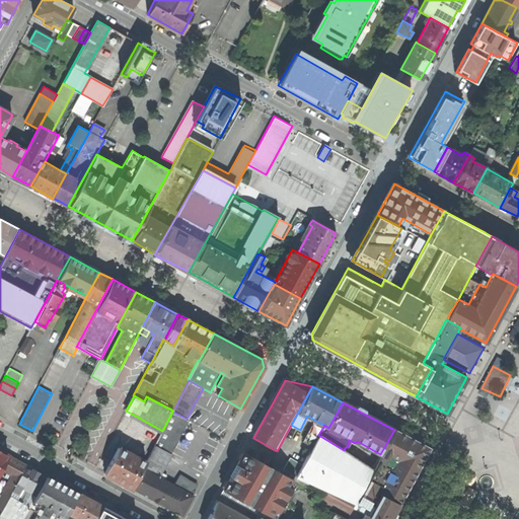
[(172,412),(162,431),(146,462),(142,468),(158,477),(189,420),(187,419),(172,412)]
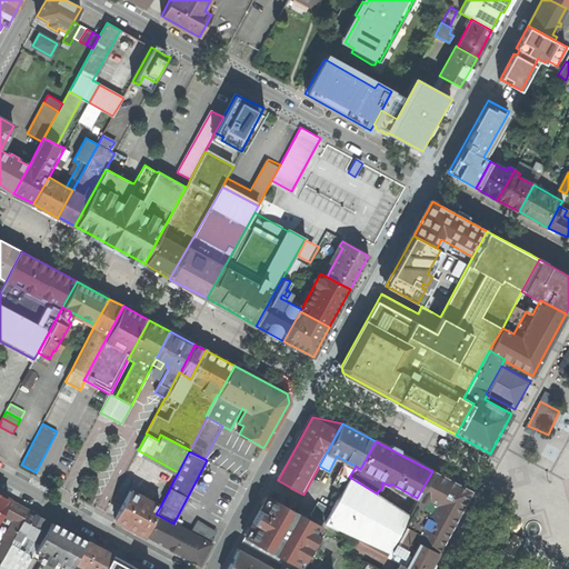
[(349,477),(356,466),(350,463),(346,470),(341,468),(333,482),(343,488),(349,477)]
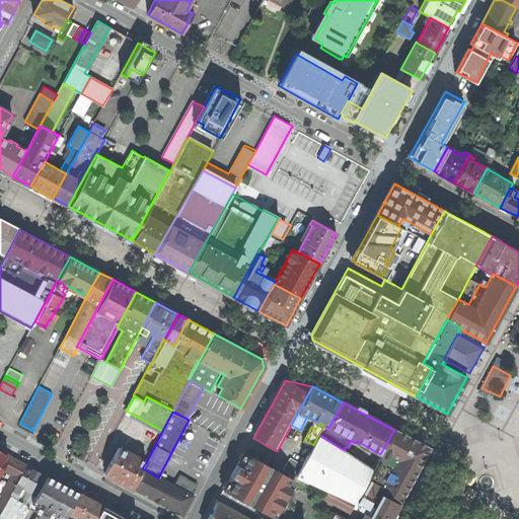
[(380,495),(397,504),(428,448),(394,430),(380,454),(375,464),(364,485),(371,489),(373,490),(386,465),(394,469),(380,495)]
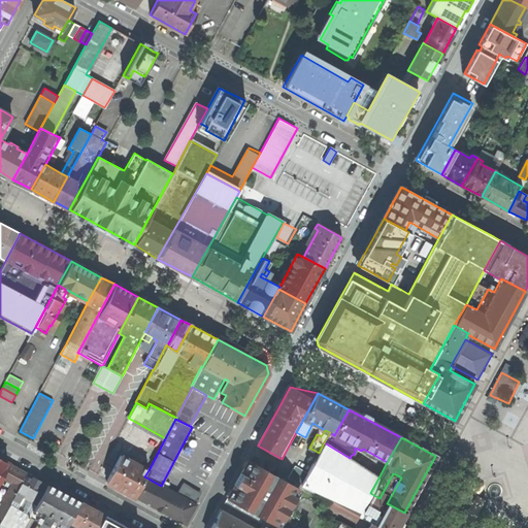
[(372,466),(370,470),(350,458),(324,442),(319,453),(307,472),(304,479),(301,484),(351,508),(350,510),(359,516),(362,508),(370,493),(382,472),(372,466)]
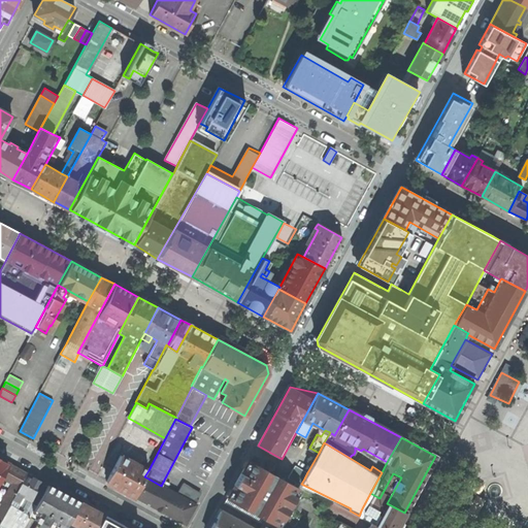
[(106,482),(134,496),(144,476),(149,470),(121,455),(106,482)]
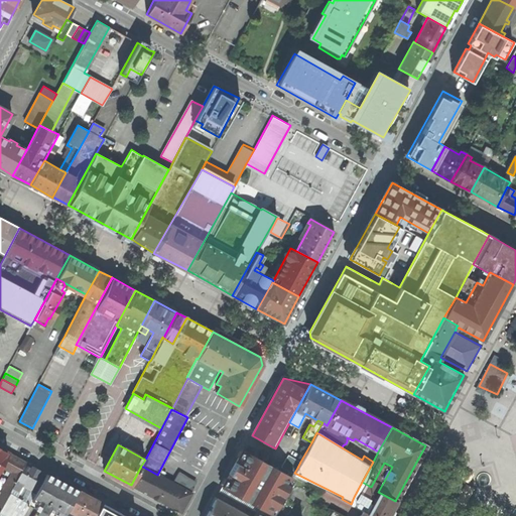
[(463,462),(472,466),(478,452),(470,447),(463,462)]
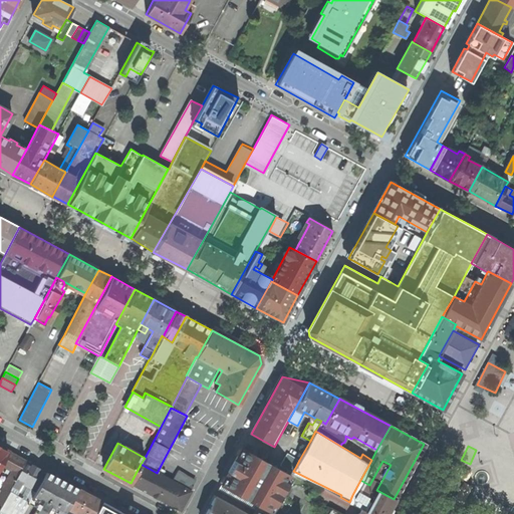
[(268,513),(290,476),(241,449),(218,490),(258,512),(261,513),(268,513)]
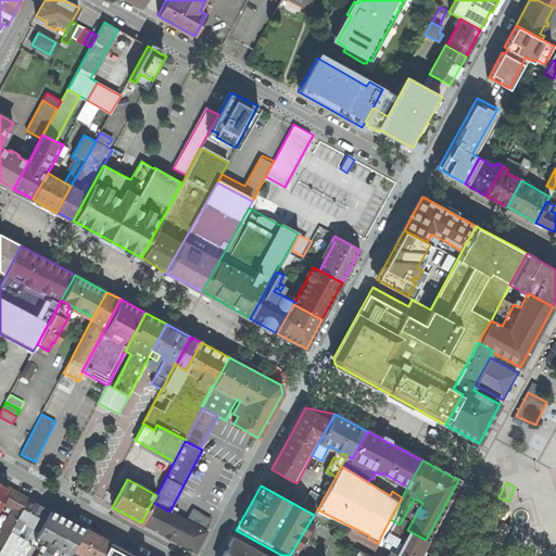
[(9,487),(0,502),(12,509),(20,513),(28,497),(9,487)]
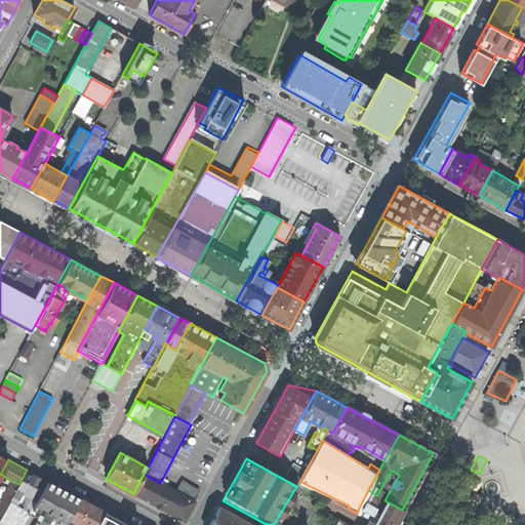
[(289,469),(303,476),(306,470),(293,462),(289,469)]
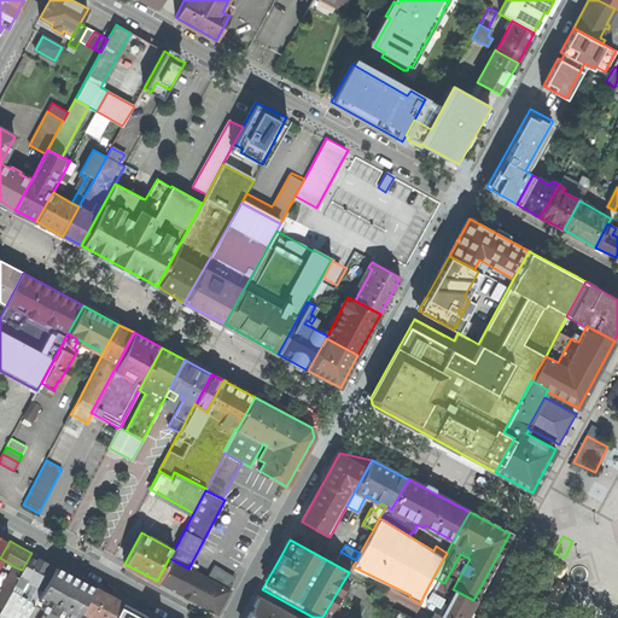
[(353,567),(353,566),(356,560),(340,552),(337,560),(353,567)]
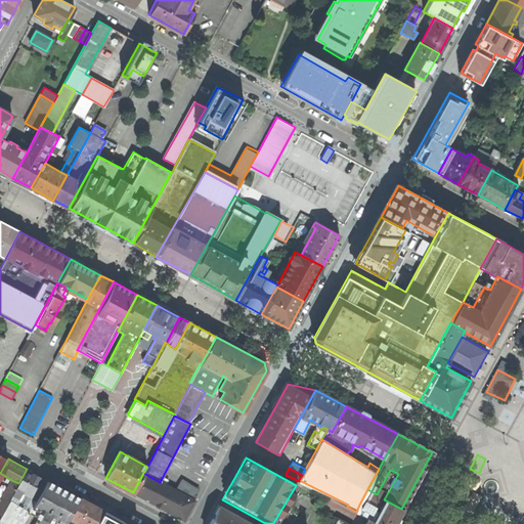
[(12,494),(18,498),(23,490),(29,493),(37,498),(47,480),(27,469),(18,483),(12,494)]
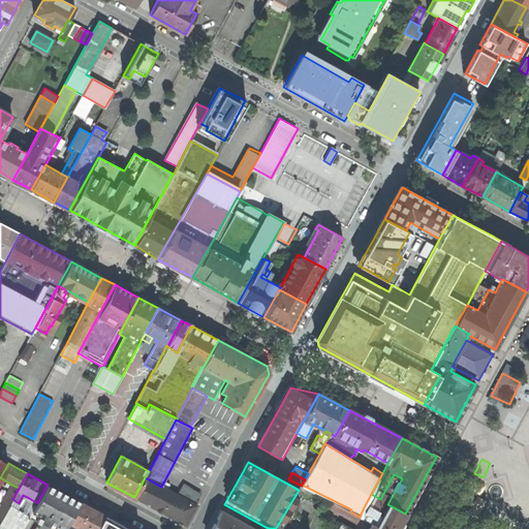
[(501,481),(523,494),(528,486),(505,473),(501,481)]
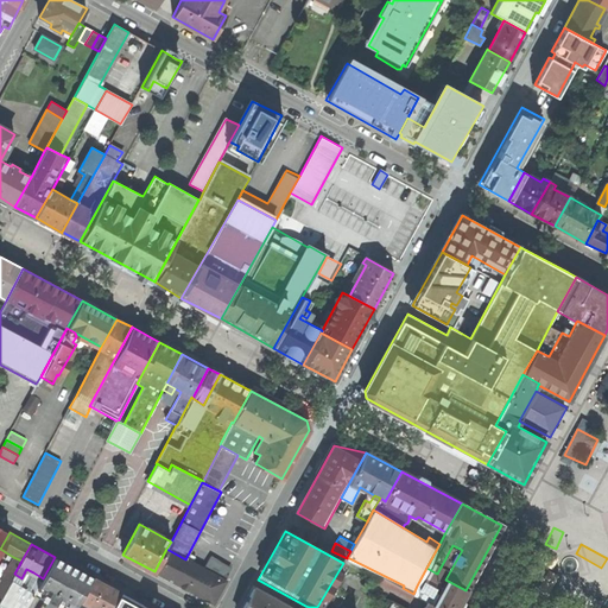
[(226,581),(185,559),(166,549),(154,571),(213,603),(226,581)]
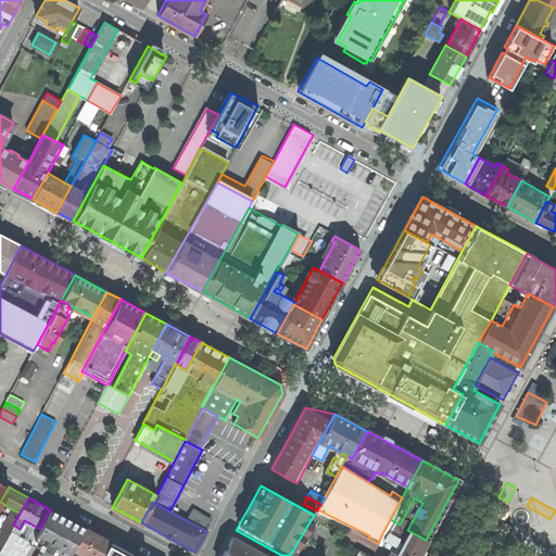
[(0,546),(13,525),(20,513),(12,509),(0,530),(0,546)]
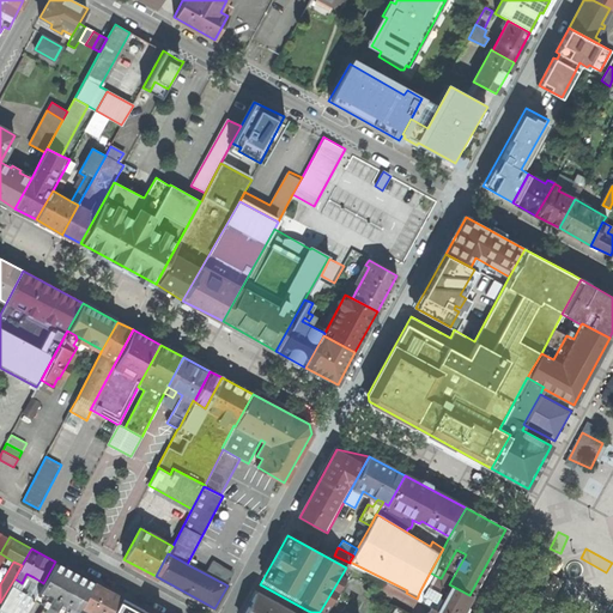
[(43,583),(37,594),(46,598),(48,599),(40,612),(74,612),(78,610),(80,604),(92,582),(62,565),(55,562),(43,583)]
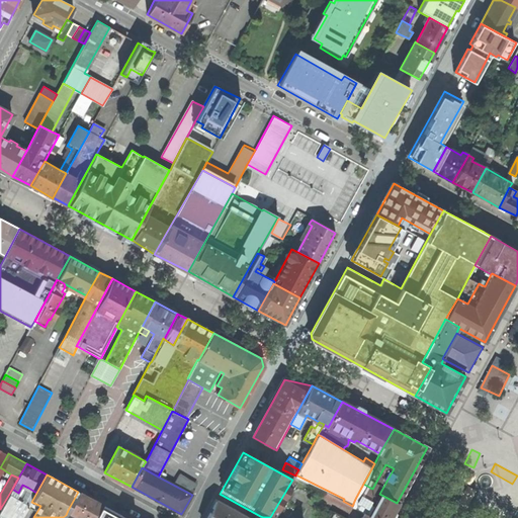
[(444,490),(433,509),(432,509),(429,515),(429,516),(428,517),(446,517),(447,517),(447,516),(458,496),(458,497),(461,492),(461,488),(460,485),(458,482),(455,481),(451,481),(448,482),(446,484),(443,490),(444,490)]
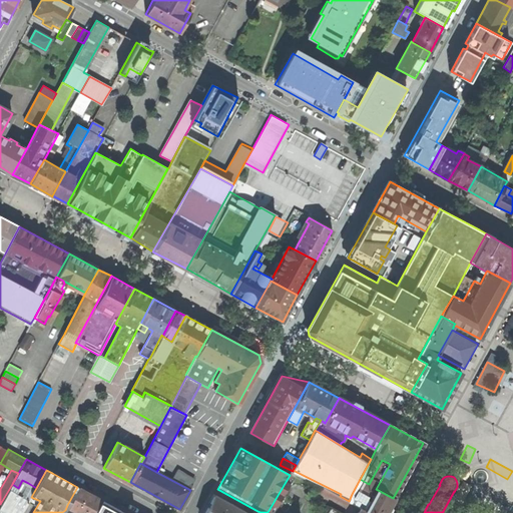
[(367,483),(360,479),(352,494),(359,498),(367,483)]
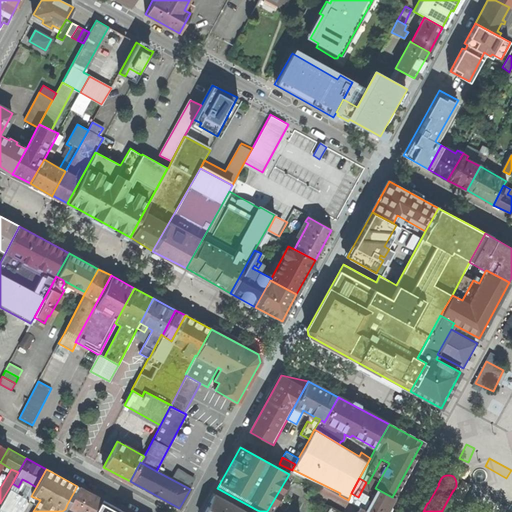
[(18,487),(12,483),(0,503),(0,508),(6,511),(21,511),(31,496),(36,487),(28,482),(20,495),(15,492),(18,487)]
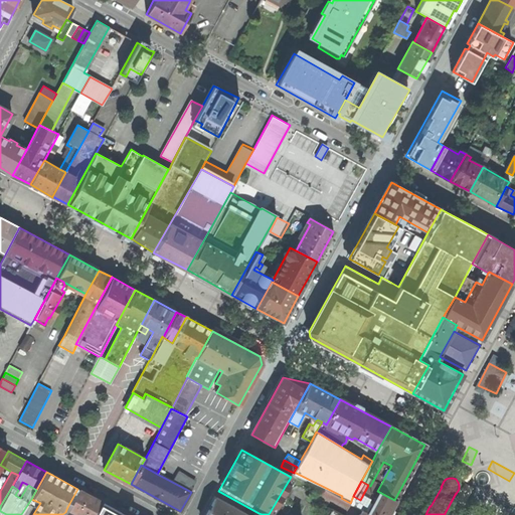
[(350,503),(341,498),(323,488),(317,500),(331,507),(343,514),(350,503)]
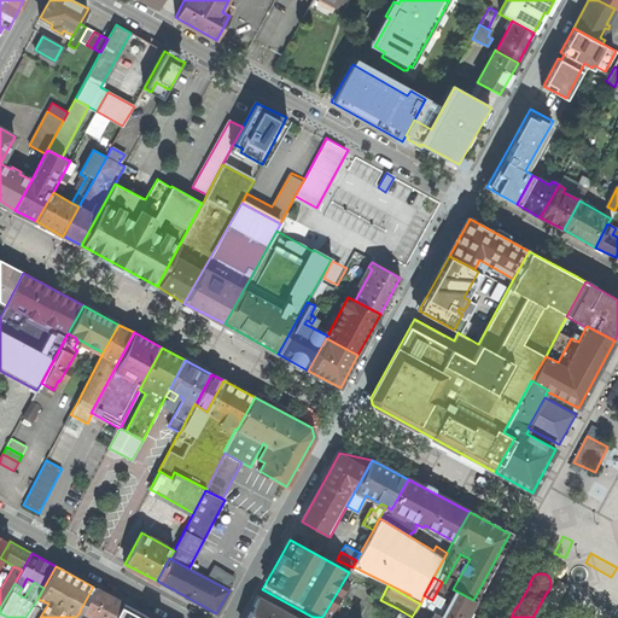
[(112,617),(122,602),(93,587),(81,608),(97,617),(112,617)]
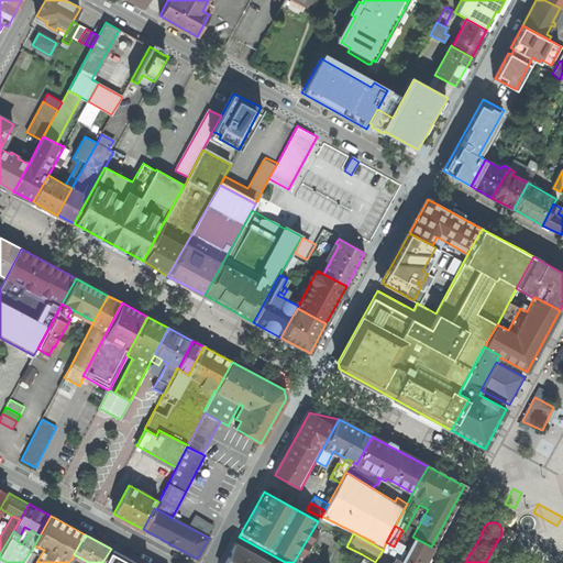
[(392,562),(422,562),(431,547),(412,537),(400,560),(396,558),(392,562)]
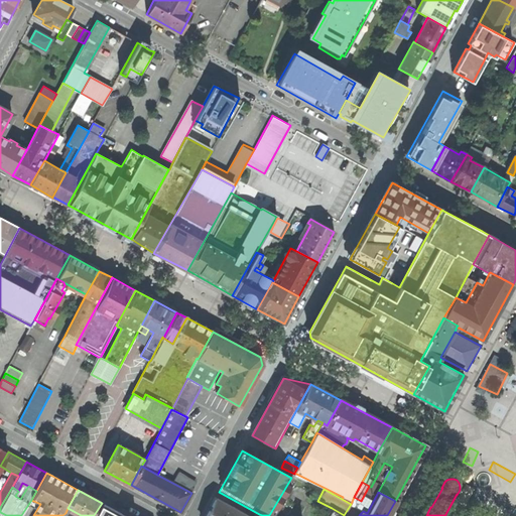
[(262,515),(259,514),(257,515),(246,515),(214,499),(205,515),(262,515)]
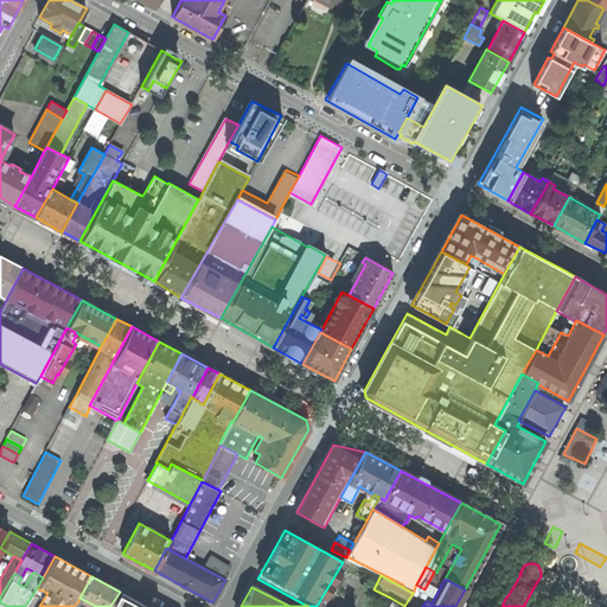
[(148,606),(120,592),(110,606),(148,606)]
